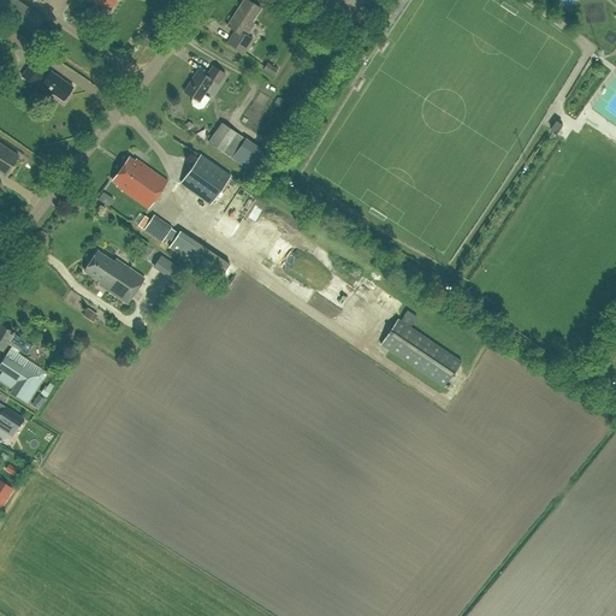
[(43,19),(15,0),(0,0),(0,12),(33,34),(43,19)]
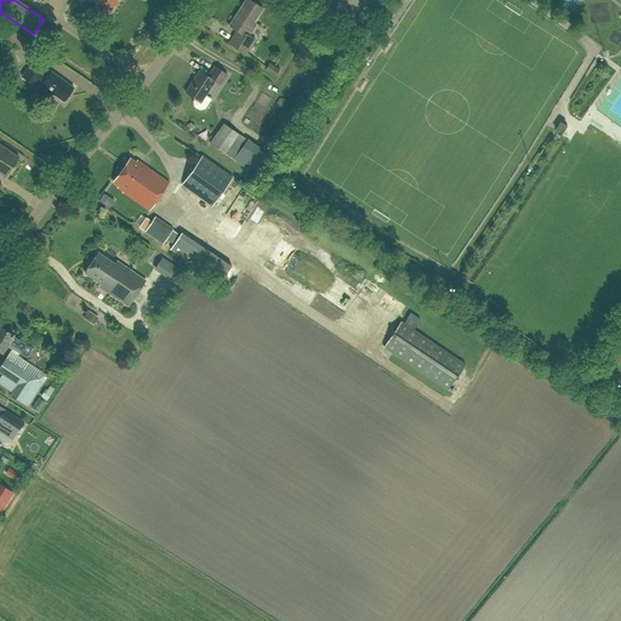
[(117,0),(93,0),(110,11),(117,0)]
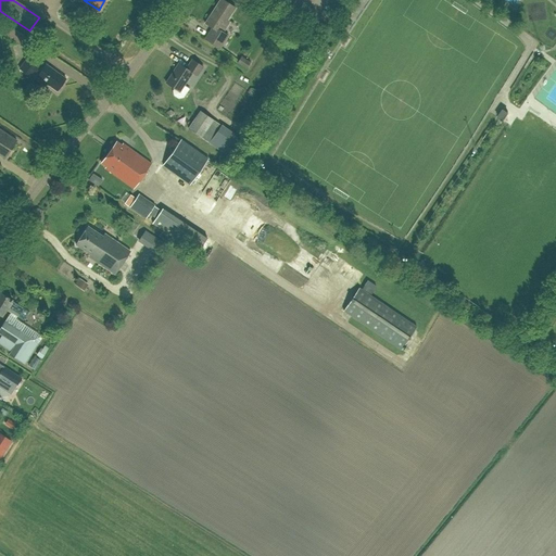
[(235,10),(220,0),(205,24),(212,28),(204,39),(218,49),(227,36),(223,33),(229,23),(226,22),(235,10)]
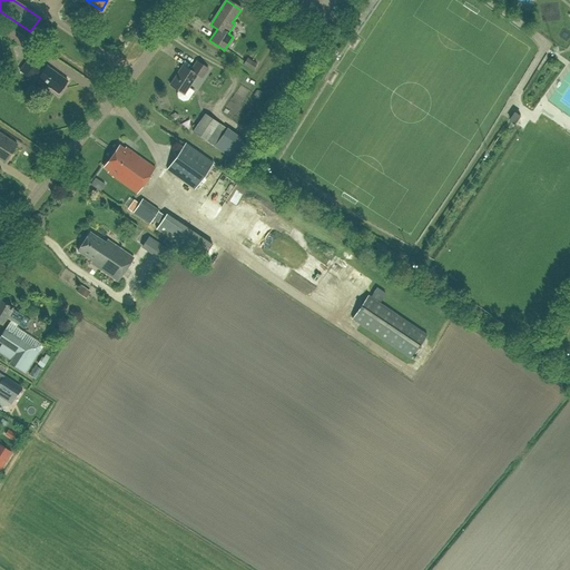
[(31,53),(19,70),(33,79),(45,64),(31,53)]
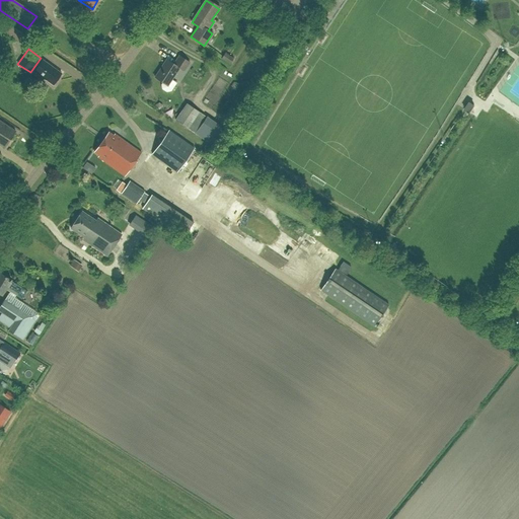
[(234,59),(225,53),(221,59),(230,65),(234,59)]
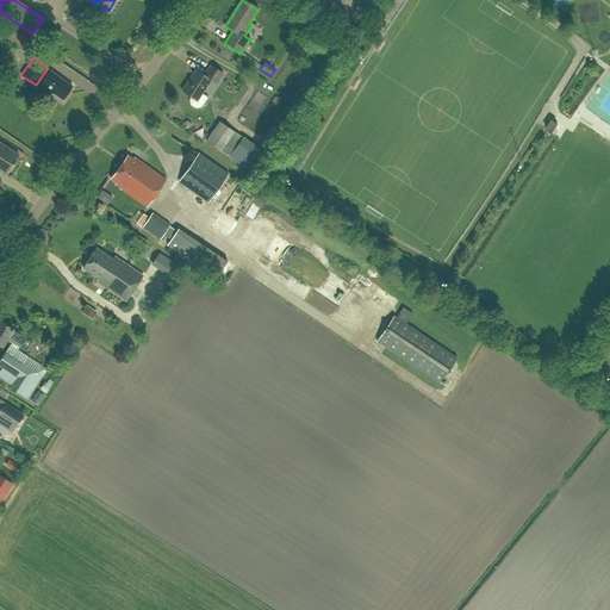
[(223,74),(210,66),(204,75),(195,70),(181,91),(197,101),(193,106),(199,110),(207,98),(201,94),(210,80),(216,83),(223,74)]
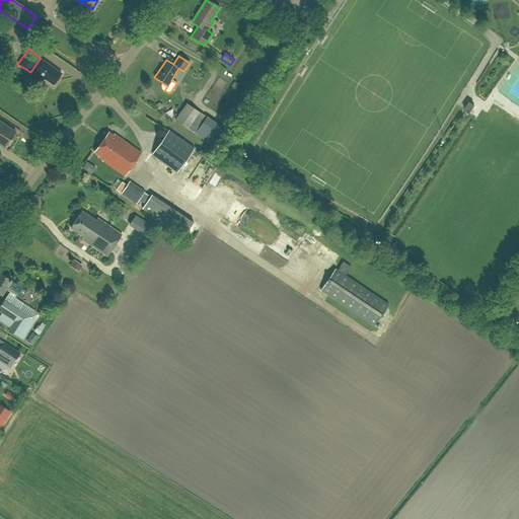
[(62,74),(44,60),(34,71),(54,85),(62,74)]
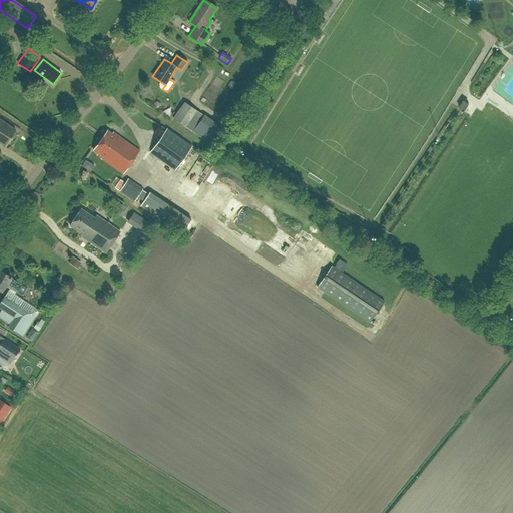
[(203,115),(184,102),(173,119),(192,132),(203,115)]
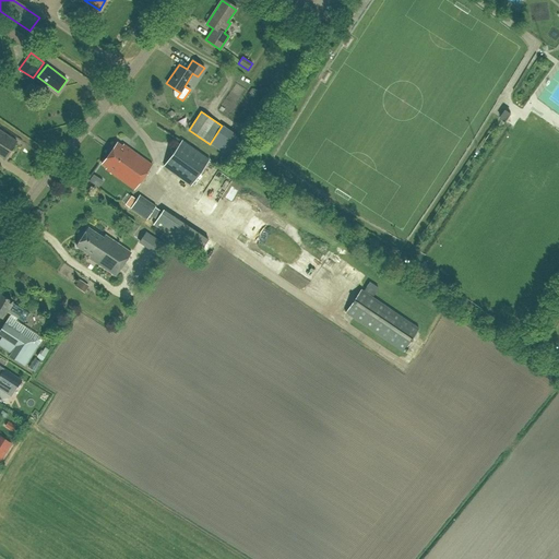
[(16,141),(0,130),(0,156),(4,159),(16,141)]
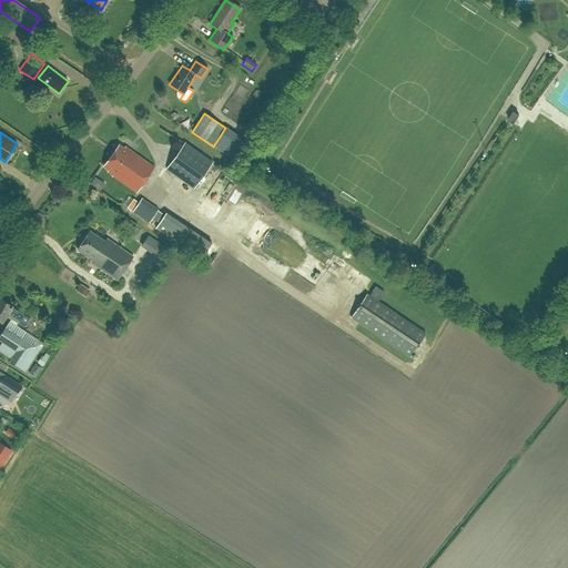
[(213,162),(185,143),(166,170),(194,189),(213,162)]
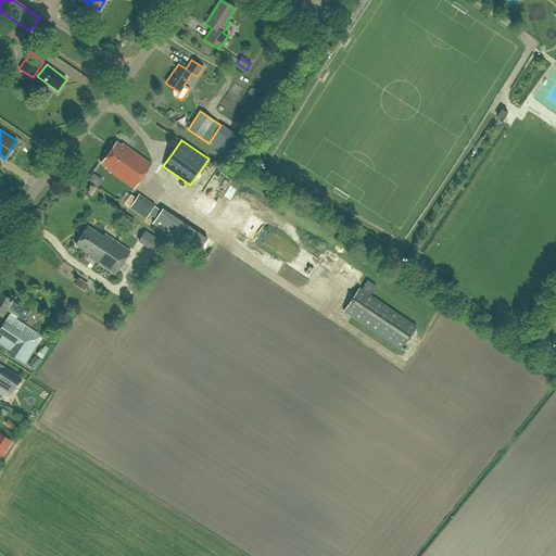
[(122,146),(117,142),(102,164),(106,167),(105,168),(134,189),(151,164),(123,144),(122,146)]
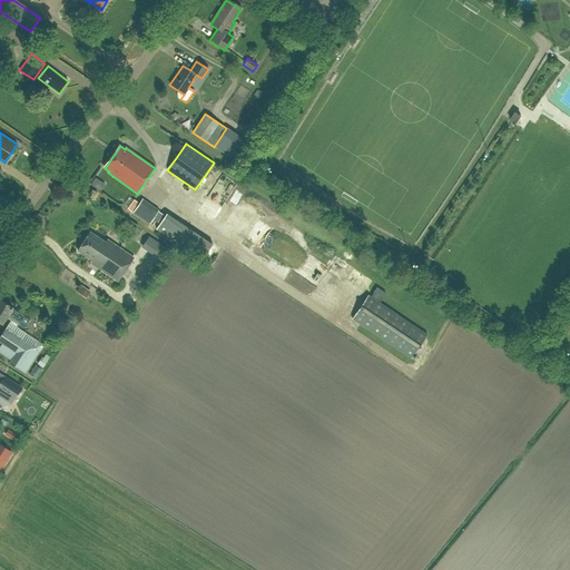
[(249,150),(243,146),(234,159),(241,164),(249,150)]
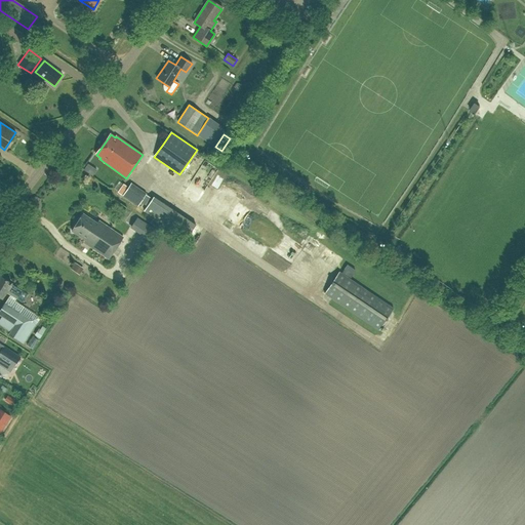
[(96,169),(102,172),(106,167),(101,163),(96,169)]
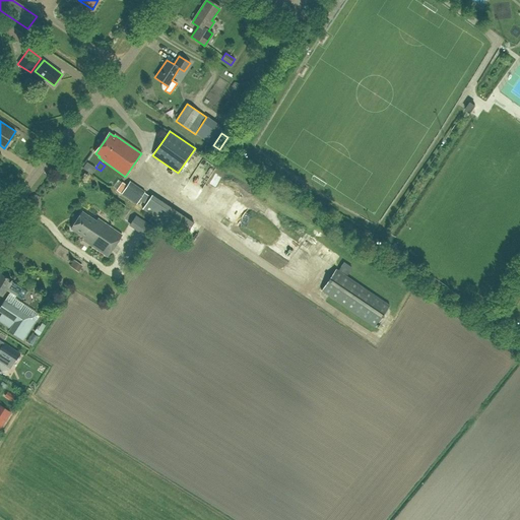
[(137,204),(141,197),(145,192),(130,182),(128,186),(122,182),(116,190),(137,204)]
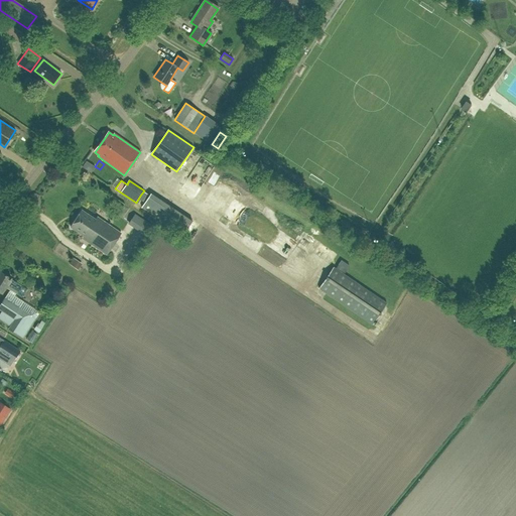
[(96,220),(82,210),(70,228),(90,241),(88,243),(107,255),(120,234),(97,218),(96,220)]
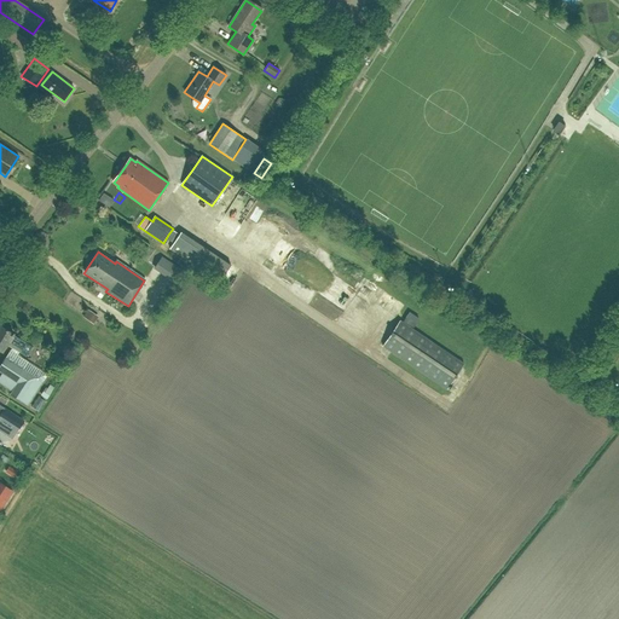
[(161,256),(154,268),(172,281),(180,270),(161,256)]
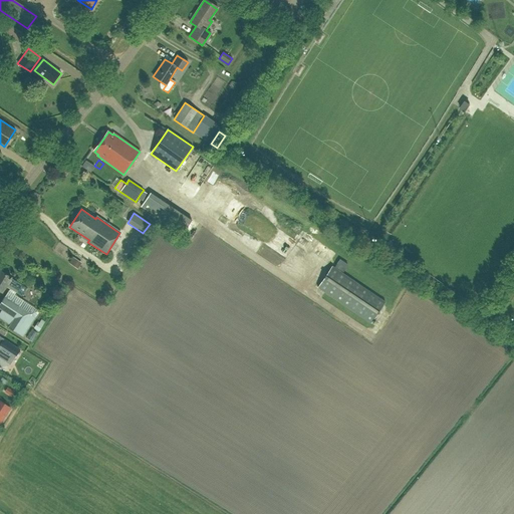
[(327,275),(319,288),(373,321),(387,299),(344,273),(349,265),(341,260),(330,277),(327,275)]
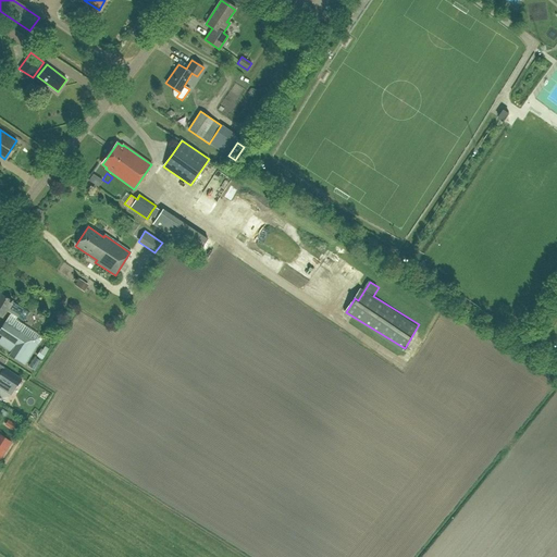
[(23,308),(0,294),(0,316),(1,317),(5,310),(10,312),(0,327),(0,334),(4,338),(0,345),(11,353),(9,356),(24,366),(37,344),(20,333),(25,325),(13,319),(14,316),(17,318),(23,308)]
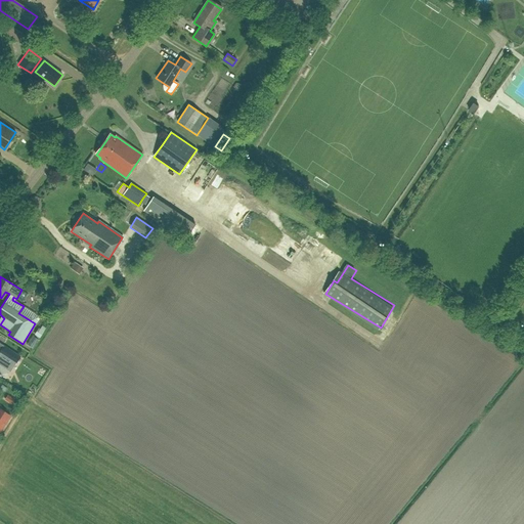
[(20,356),(3,346),(0,350),(0,354),(15,364),(20,356)]
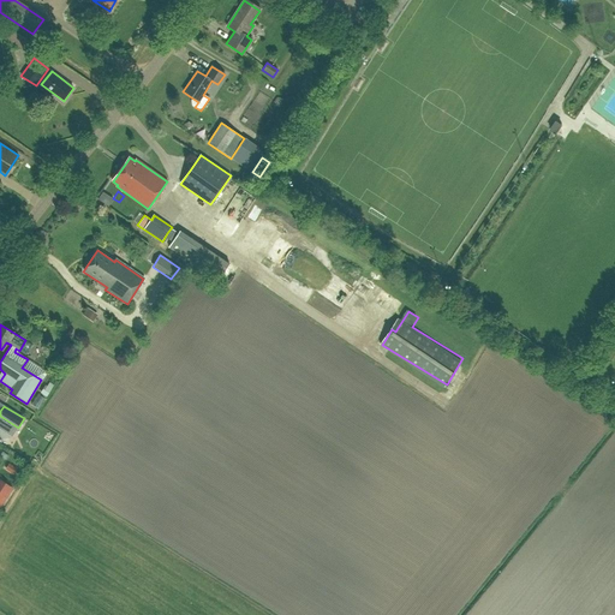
[(11,493),(3,487),(0,489),(0,503),(3,505),(11,493)]
